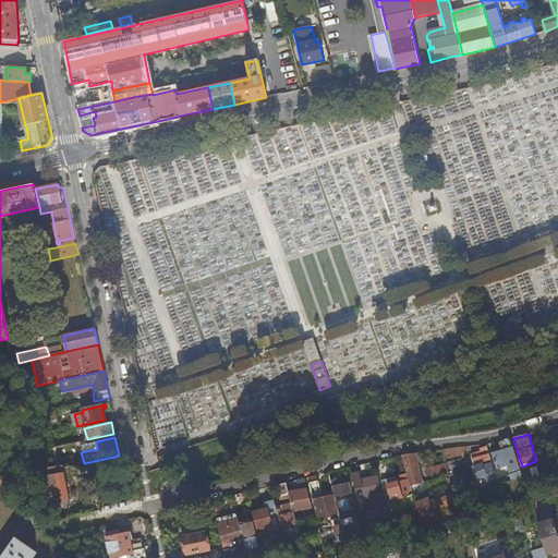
[(510,476),(521,474),(510,439),(500,443),(502,451),(492,455),(498,473),(508,471),(510,476)]
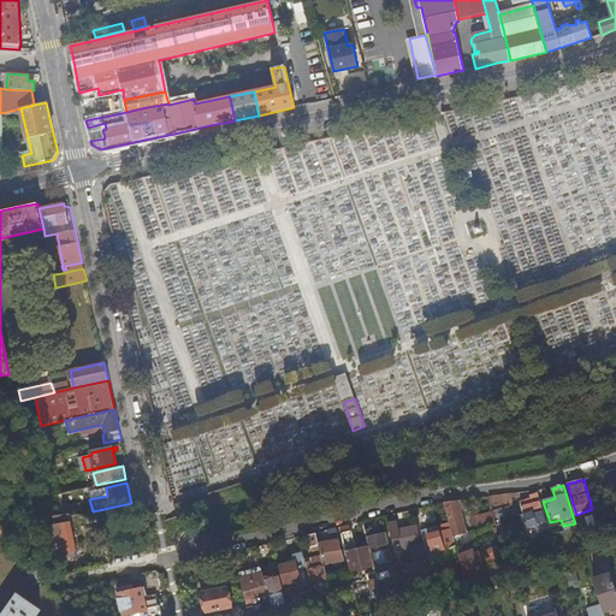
[(107,496),(106,487),(87,492),(89,499),(107,496)]
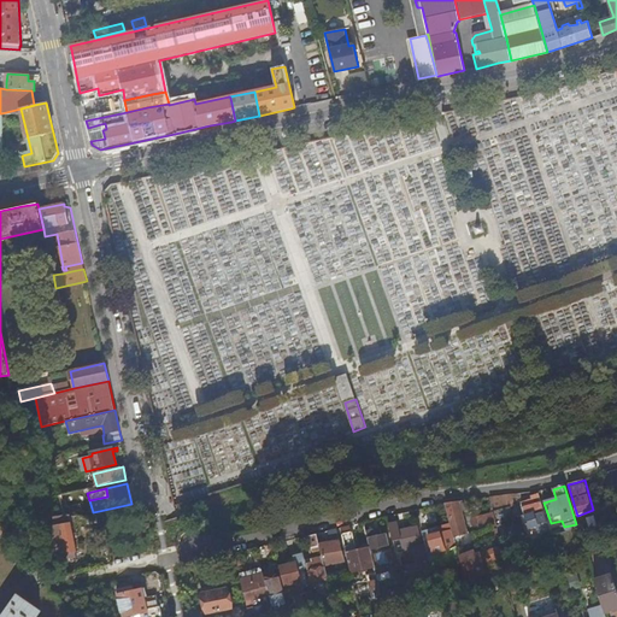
[(62,509),(84,505),(83,492),(60,494),(62,509)]
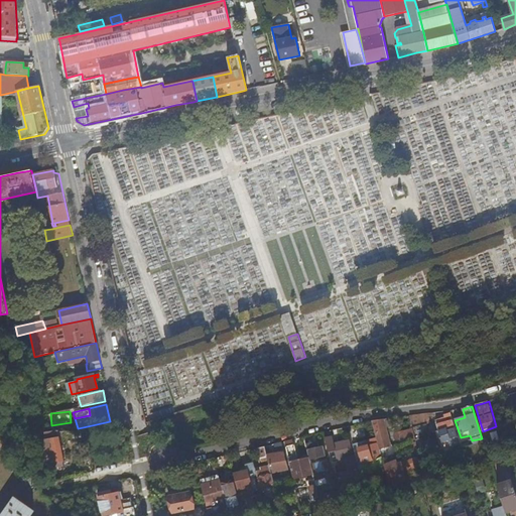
[(431,426),(429,413),(419,415),(418,416),(409,418),(412,430),(414,442),(414,444),(421,442),(420,438),(428,435),(431,426)]
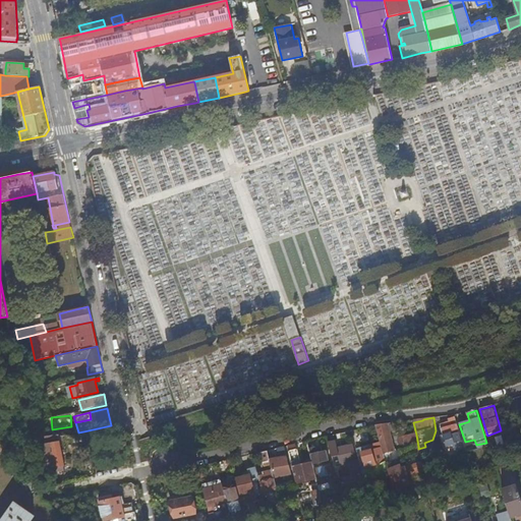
[(464,448),(455,418),(449,420),(450,422),(447,423),(448,426),(441,428),(443,437),(441,438),(446,456),(464,450),(464,448)]
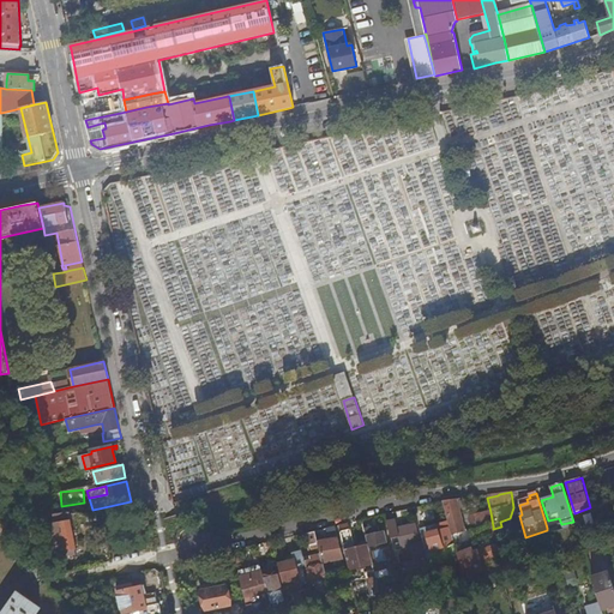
[(461,499),(443,503),(444,504),(449,523),(455,546),(471,542),(469,531),(467,531),(462,511),(464,510),(461,499)]
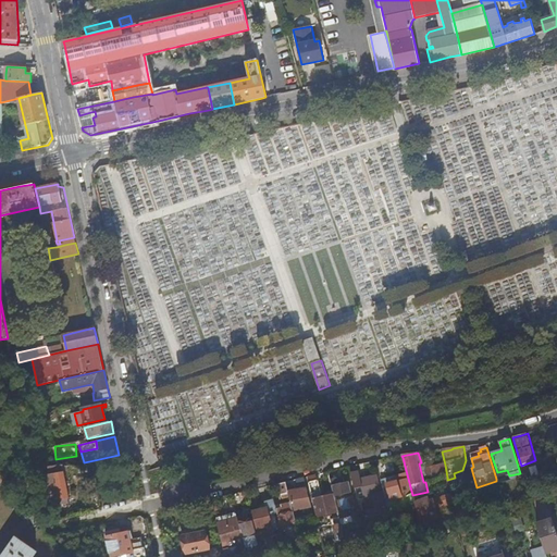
[(429,481),(447,478),(445,465),(426,469),(429,481)]
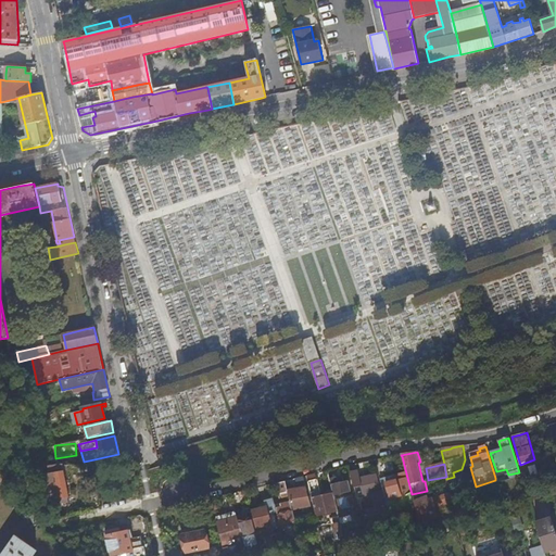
[(539,480),(535,467),(528,468),(531,482),(539,480)]
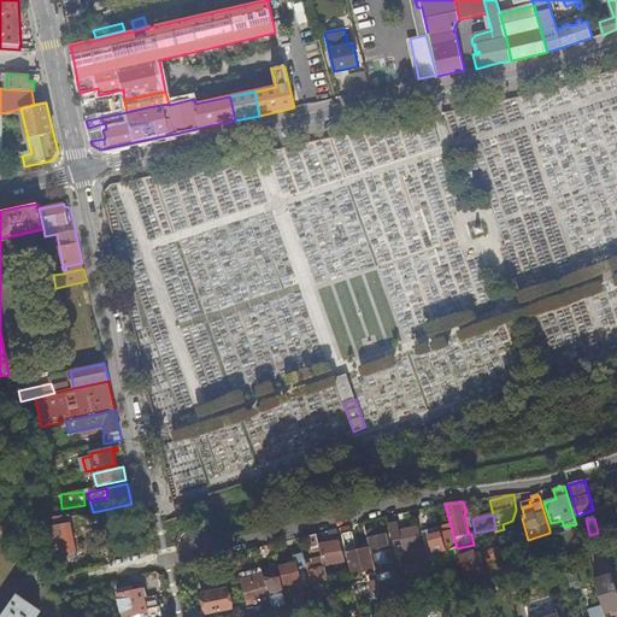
[(70,522),(56,526),(50,527),(56,552),(64,551),(65,553),(68,553),(68,556),(72,556),(72,552),(76,551),(70,522)]
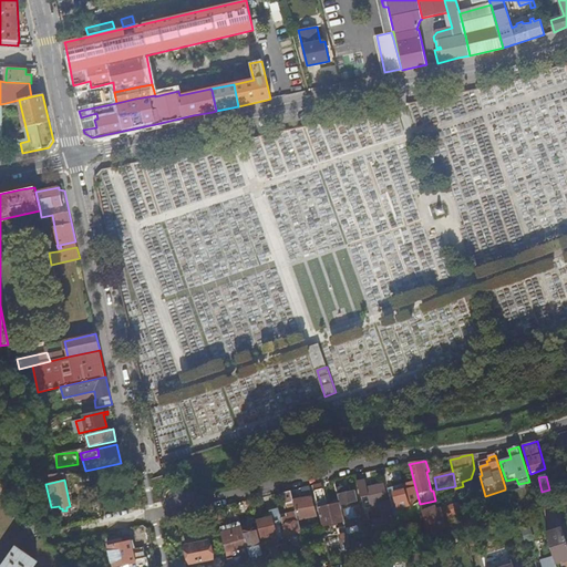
[(394,517),(393,512),(388,493),(385,493),(383,484),(367,488),(366,481),(357,483),(363,506),(368,505),(367,500),(366,501),(364,497),(369,496),(371,507),(381,505),(380,502),(384,501),(384,503),(382,503),(387,518),(394,517)]
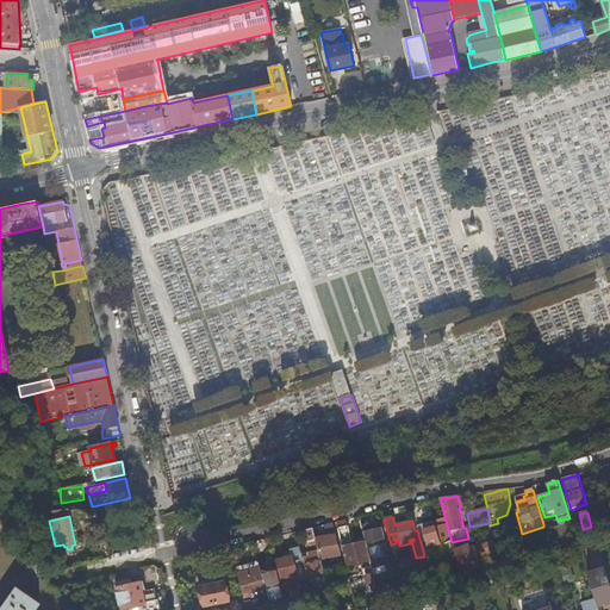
[(452,542),(446,520),(417,527),(417,530),(423,551),(452,542)]
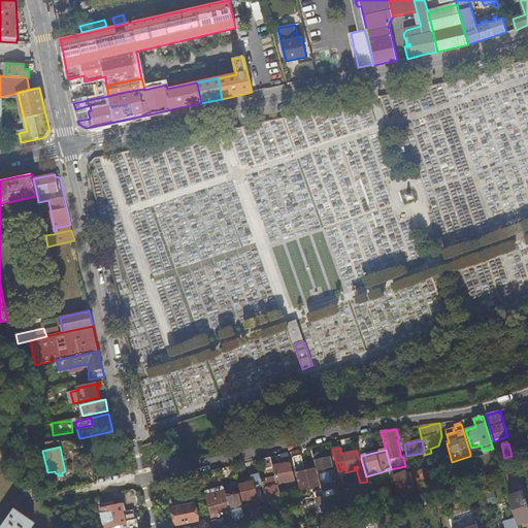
[(304,472),(300,451),(291,453),(300,491),(321,487),(318,476),(317,469),(304,472)]
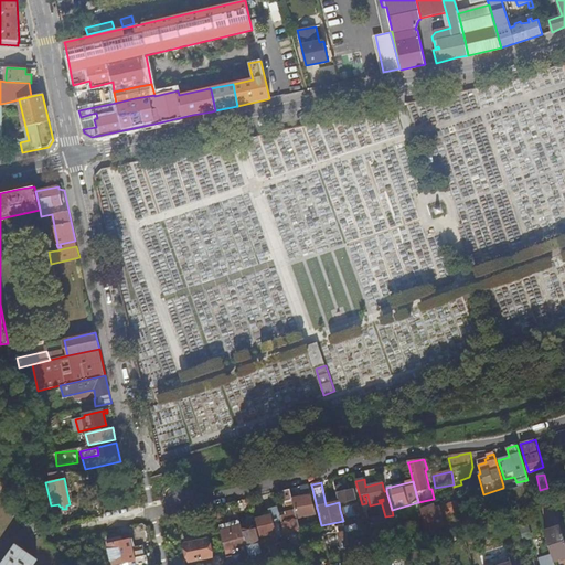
[(514,482),(503,486),(503,488),(505,494),(516,490),(514,482)]
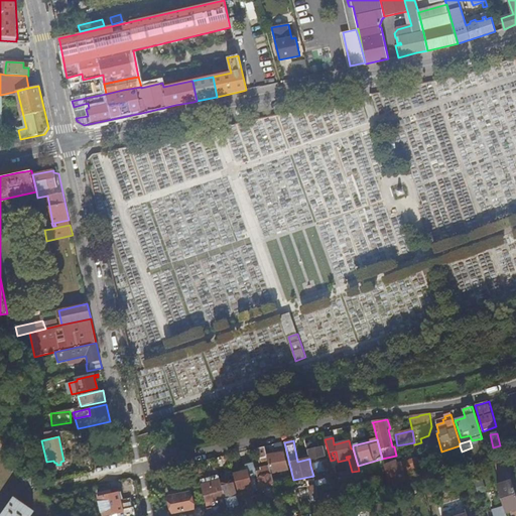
[(318,442),(306,445),(309,459),(310,466),(318,464),(317,459),(327,457),(324,446),(319,447),(318,442)]
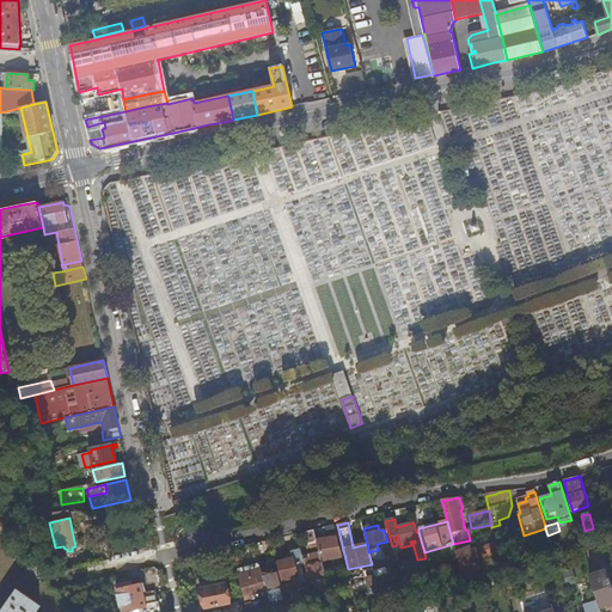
[(342,558),(334,526),(329,527),(325,527),(329,539),(317,542),(318,545),(319,551),(322,562),(342,558)]
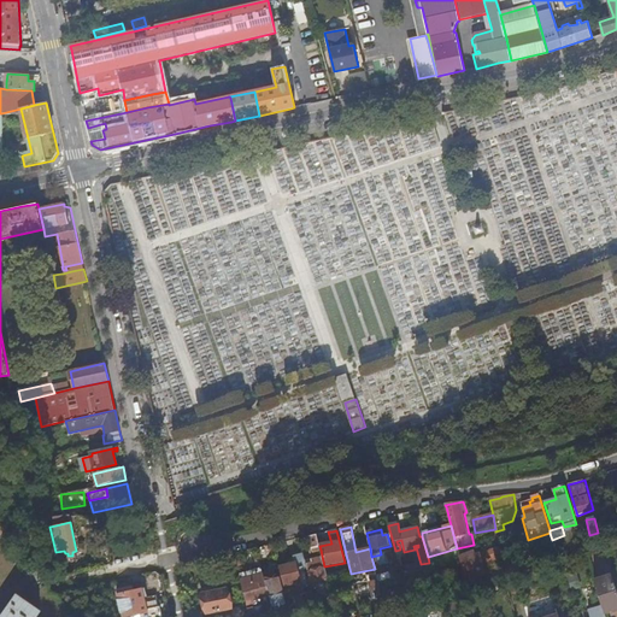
[(319,546),(317,535),(306,538),(310,553),(321,550),(319,546)]
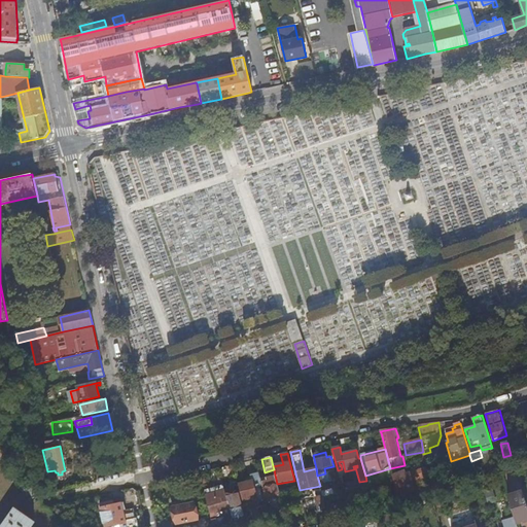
[(224,487),(219,468),(214,469),(218,488),(209,491),(210,489),(209,484),(204,485),(206,497),(213,526),(218,526),(217,520),(232,516),(235,526),(244,525),(242,518),(245,517),(243,508),(239,493),(236,492),(235,487),(226,489),(225,486),(224,487)]
